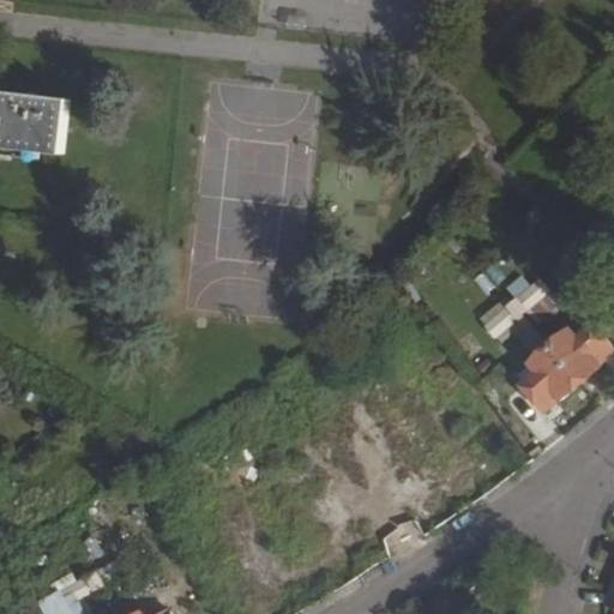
[(0,92),(0,148),(64,156),(70,101),(0,92)]
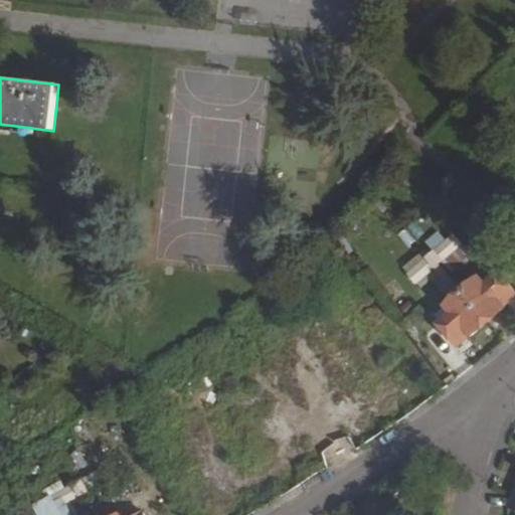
[(450,238),(427,255),(436,265),(458,247),(450,238)]
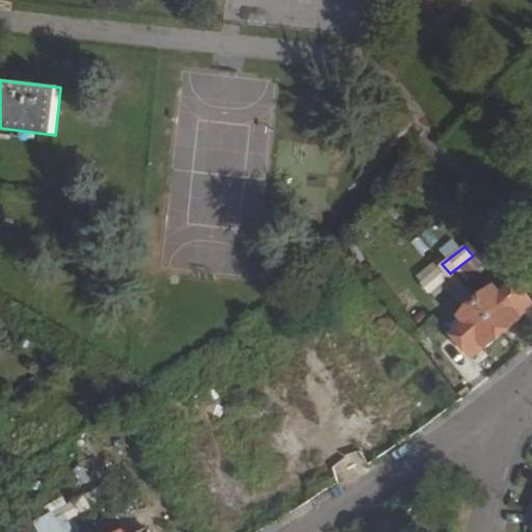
[(442,264),(417,284),(425,293),(450,273),(442,264)]
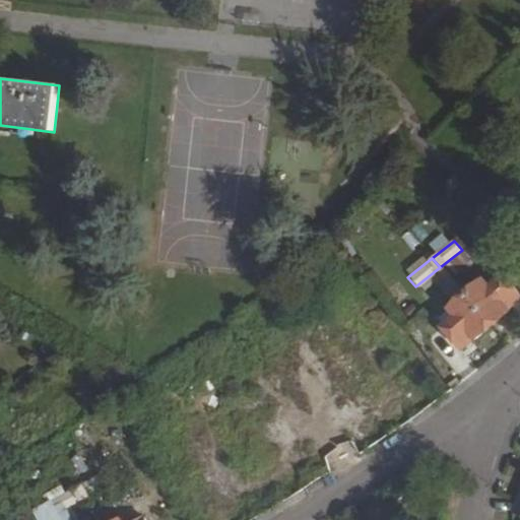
[(463,296),(490,326),(506,313),(504,310),(517,300),(500,278),(486,289),(479,282),(463,296)]
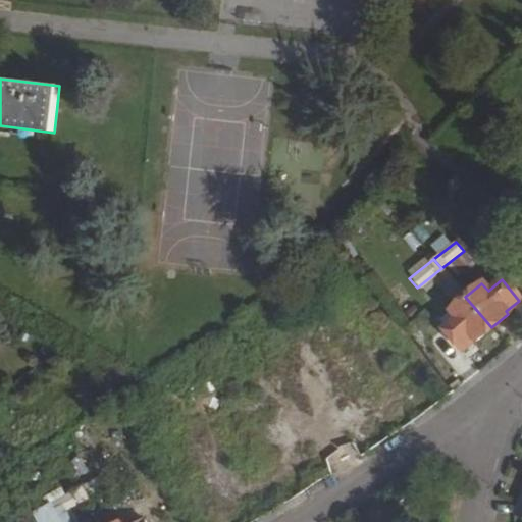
[(455,318),(441,328),(459,350),(472,338),(475,340),(491,327),(465,297),(448,310),(455,318)]
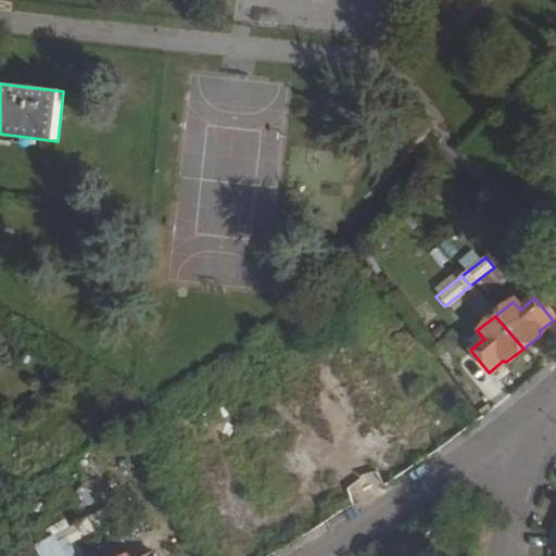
[(111,505),(84,519),(89,531),(92,530),(116,516),(111,505)]
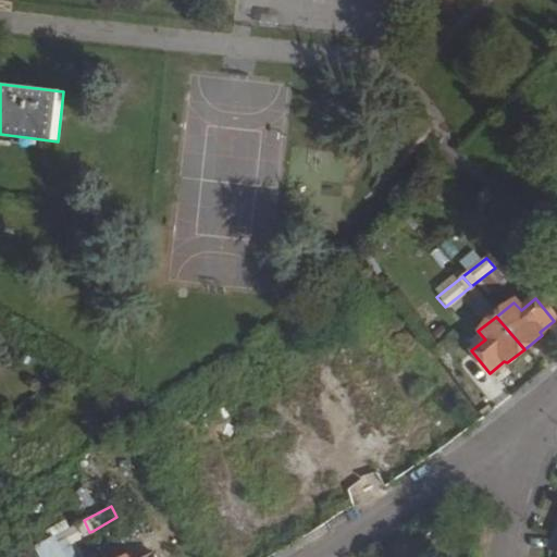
[(93,531),(99,543),(124,531),(116,517),(93,531)]
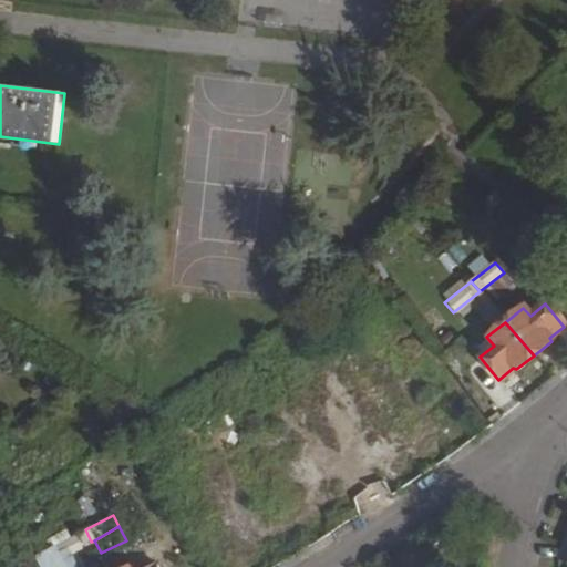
[(566,527),(560,545),(554,560),(566,564),(566,527)]
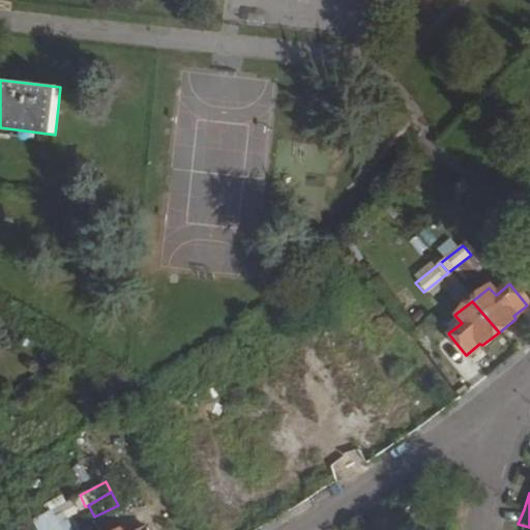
[(52,507),(58,521),(85,506),(80,495),(78,494),(52,507)]
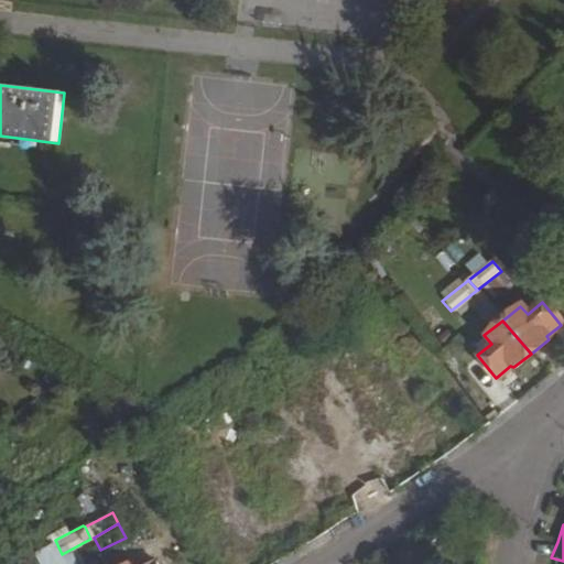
All buildings are outlined.
